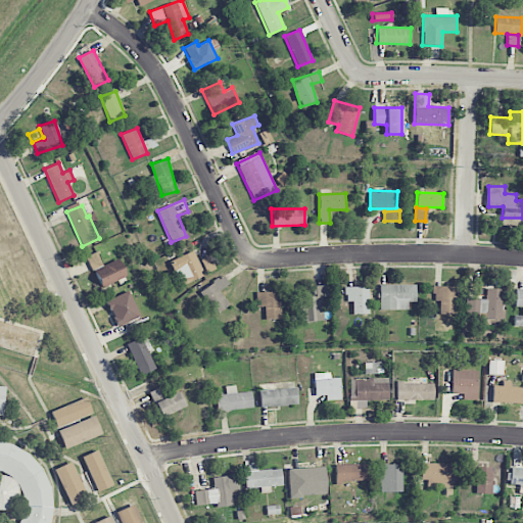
[(174,269),(186,264),(193,280),(204,275),(193,250),(171,260),(174,269)]
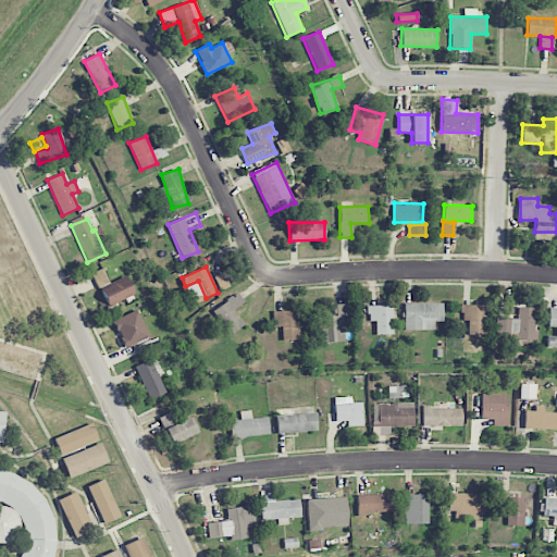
[(134,294),(126,276),(99,287),(108,306),(134,294)]
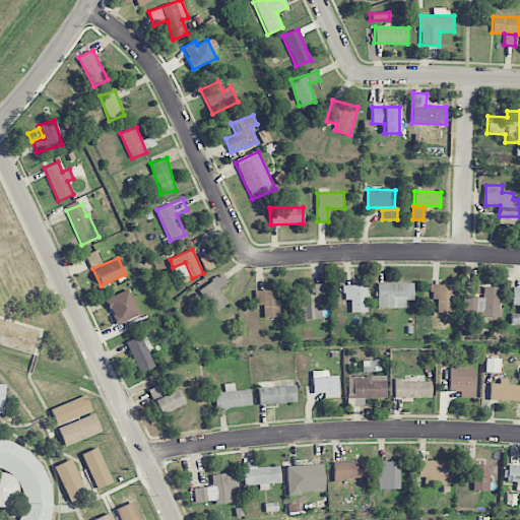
[(213,312),(228,303),(218,288),(229,282),(222,273),(198,289),(213,312)]
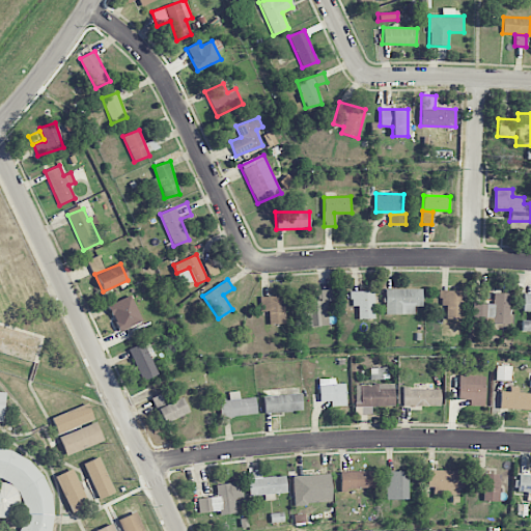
[(318,301),(303,301),(304,327),(328,326),(327,302),(333,301),(333,289),(318,289),(318,301)]
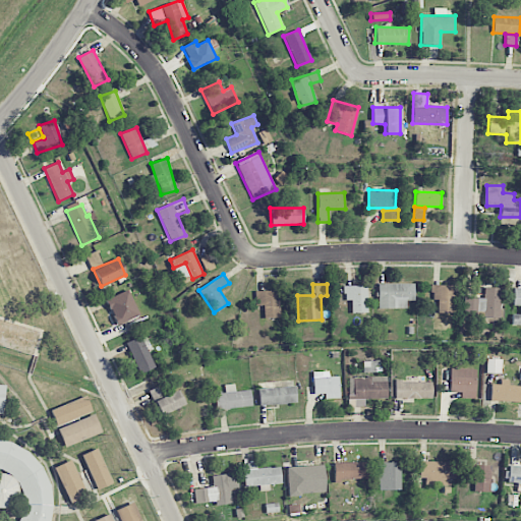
[(414,284),(378,284),(378,308),(406,308),(406,300),(414,300),(414,284)]
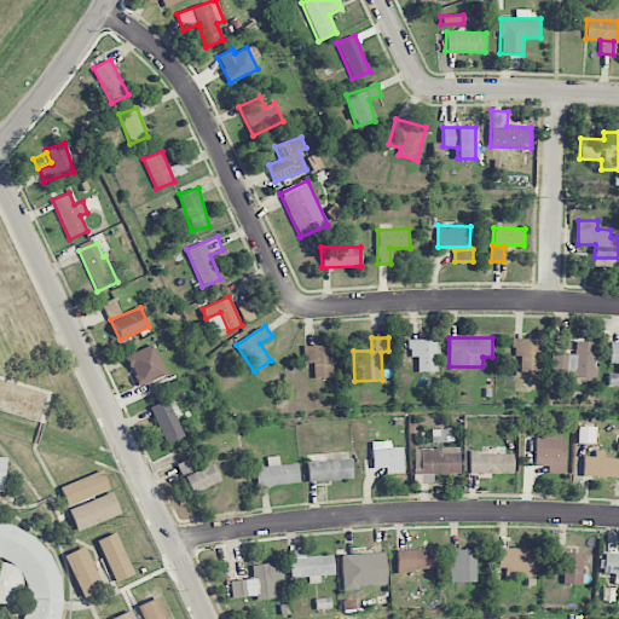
[(541,339),(512,337),(512,358),(520,359),(520,371),(539,371),(541,339)]
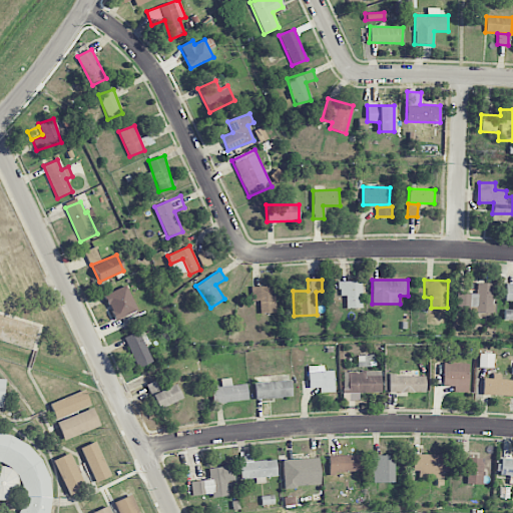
[(338,282),(338,296),(346,296),(346,308),(362,308),(362,281),(338,282)]
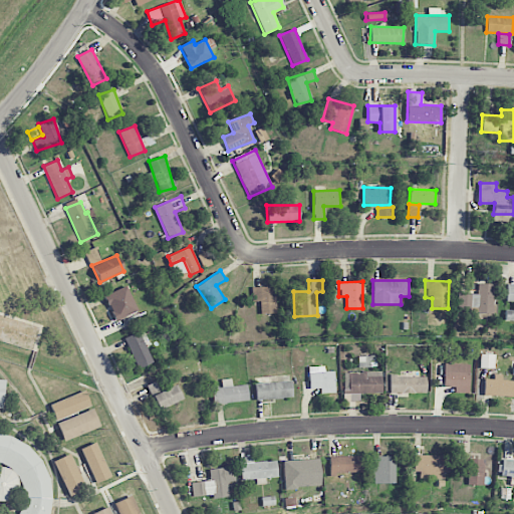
[(493,313),(494,284),(478,283),(478,294),(457,293),(457,312),(493,313)]
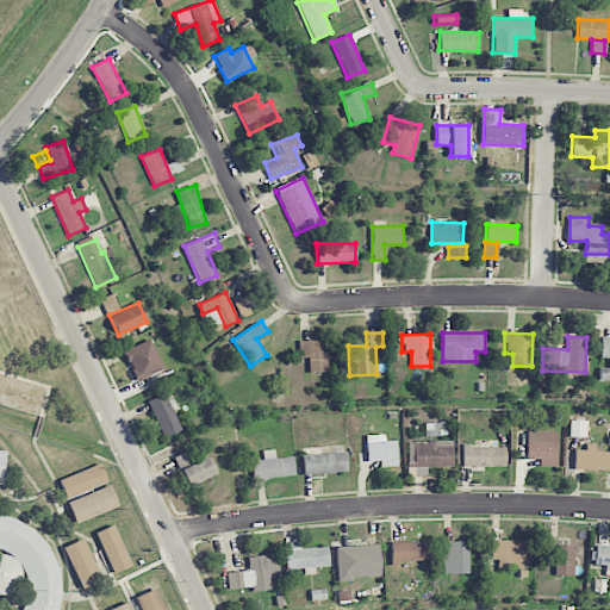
[(122,352),(136,380),(163,368),(149,338),(122,352)]
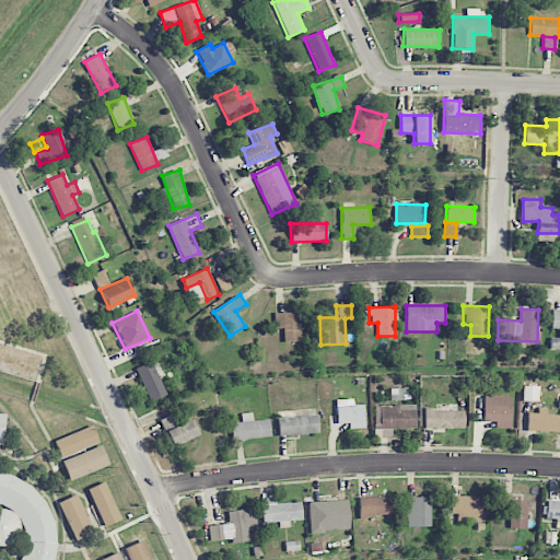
[(273,312),(275,328),(283,328),(283,341),(301,341),(300,312),(273,312)]
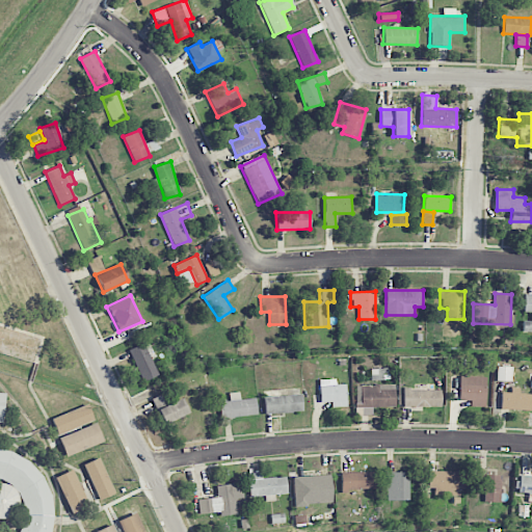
[(128,350),(142,381),(158,374),(143,343),(128,350)]
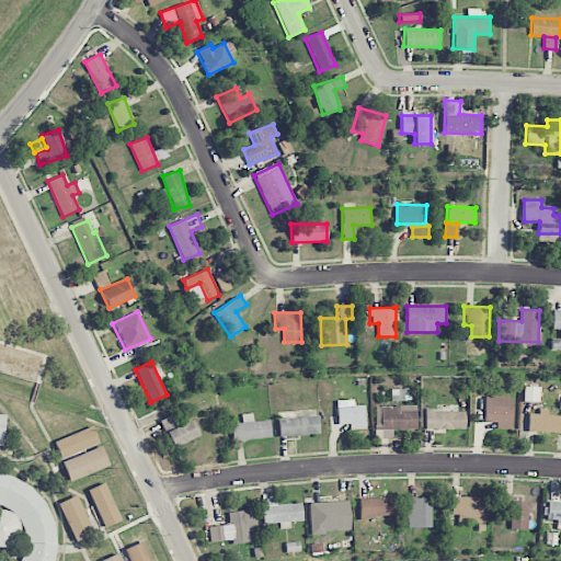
[(539,386),(523,386),(522,401),(538,402),(539,386)]
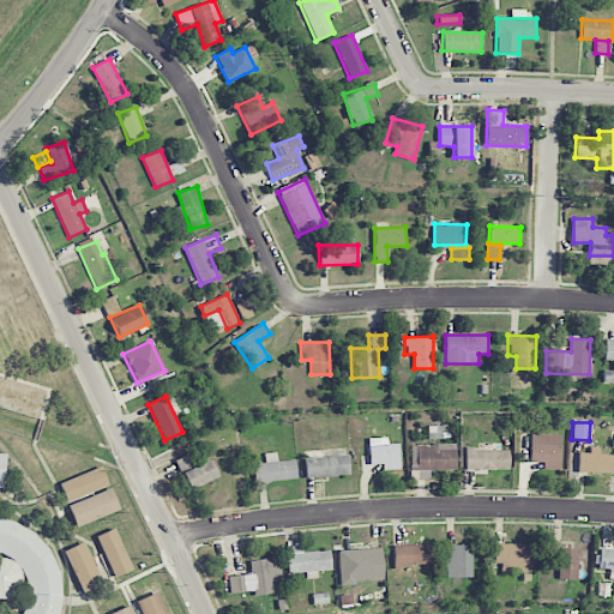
[(427,426),(428,438),(447,438),(446,425),(427,426)]
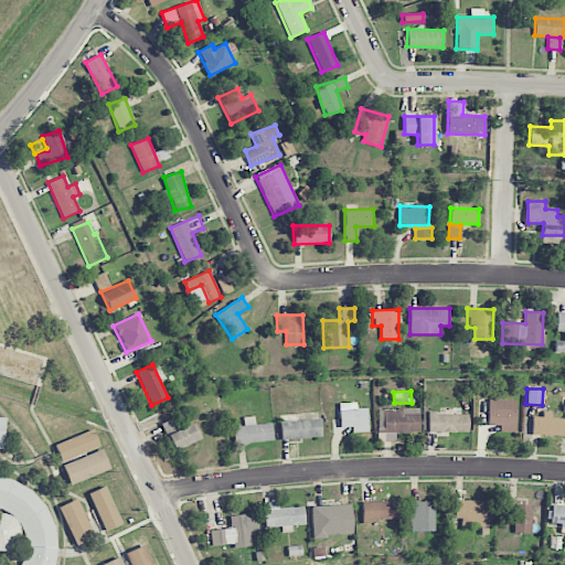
[(516,401),(488,400),(488,425),(500,425),(500,432),(515,432),(516,401)]
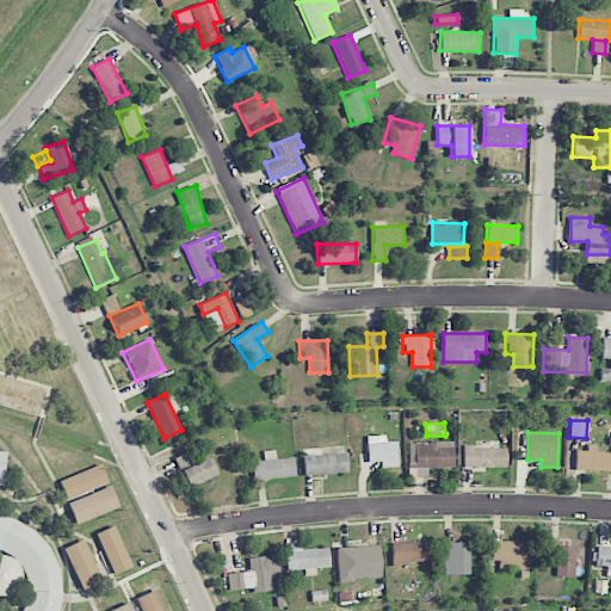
[(381,468),(399,467),(397,440),(386,442),(386,434),(366,436),(366,462),(381,461),(381,468)]
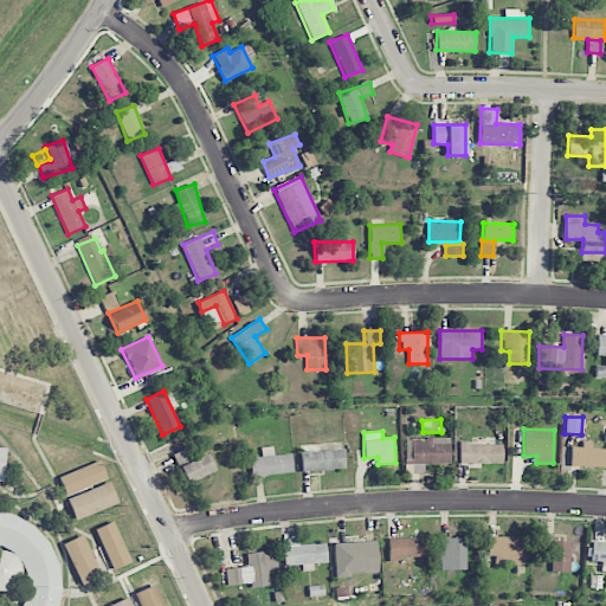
[(406,438),(405,464),(414,464),(414,472),(424,472),(424,463),(450,464),(451,439),(406,438)]
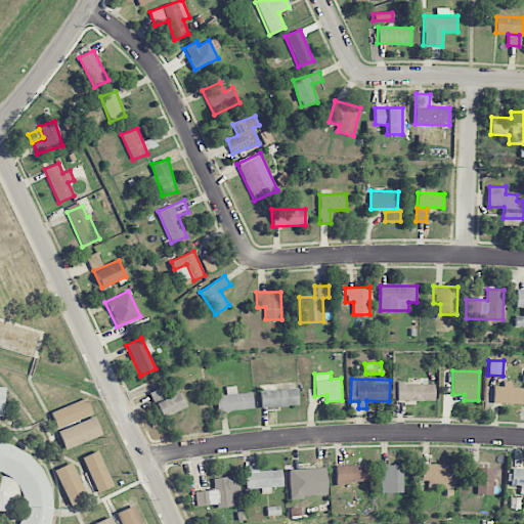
[(512,382),(503,381),(503,386),(492,386),(492,403),(523,403),(523,387),(512,387),(512,382)]
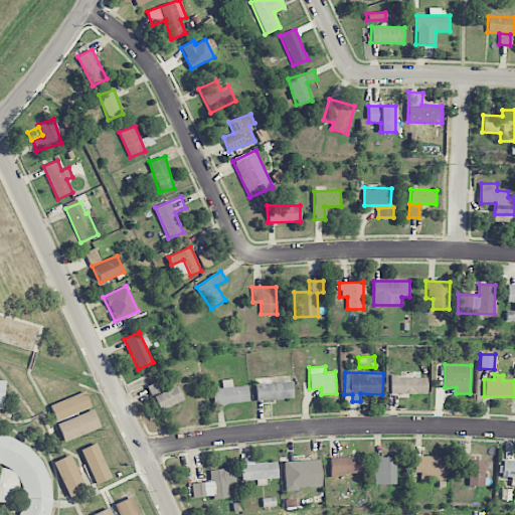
[(426,376),(389,377),(390,393),(427,393),(426,376)]
